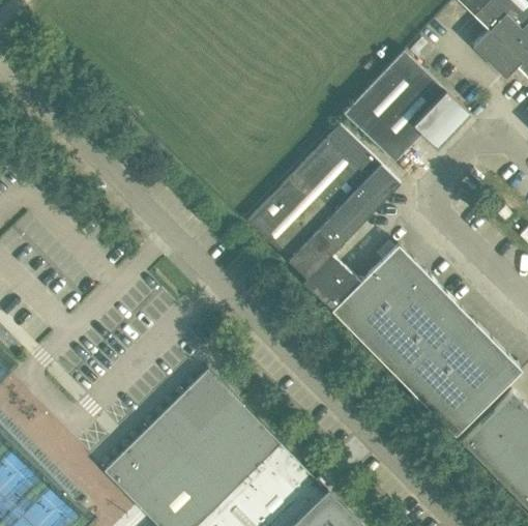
[(527,0),(456,0),(488,31),(471,48),(504,79),(514,68),(527,82),(527,0)]
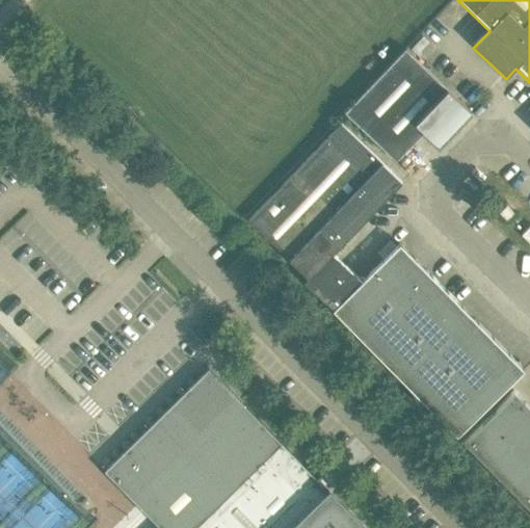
[(407,178),(469,114),(403,52),(343,115),(407,178)]
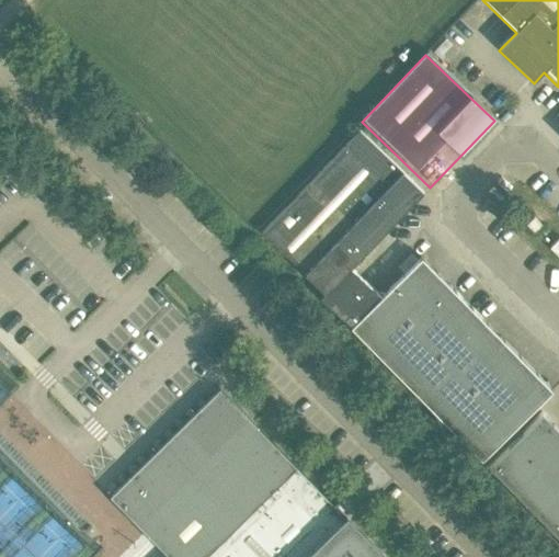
[(379,298),(368,288),(350,270),(422,194),(357,133),(260,235),(323,295),(320,299),(340,318),(350,329),(480,462),(550,393),(420,259),(379,298)]
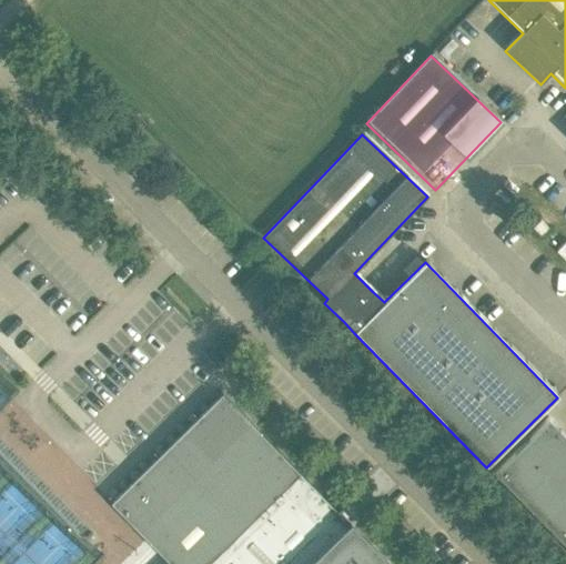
[(539,239),(547,231),(539,223),(532,231),(539,239)]
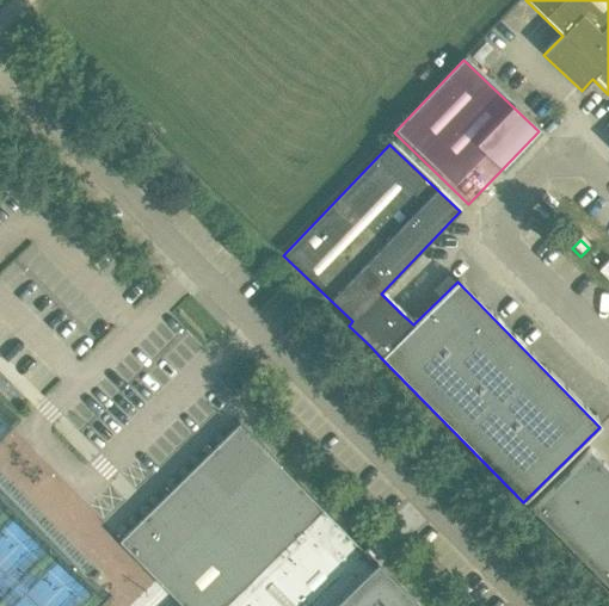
[(608,284),(608,282),(608,261),(597,273),(608,284)]
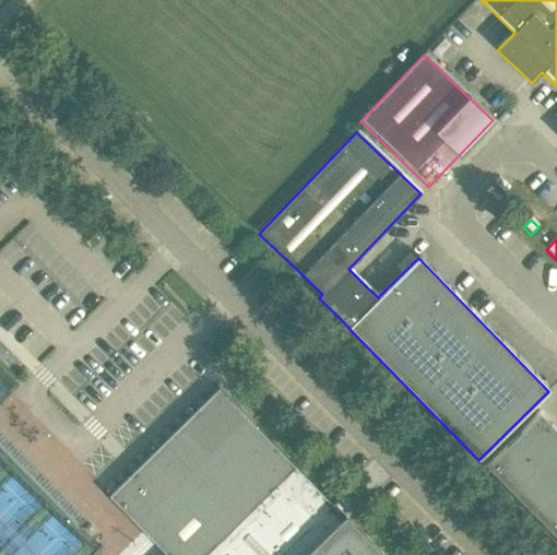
[(330,506),(294,469),(217,390),(108,497),(164,554),(378,554),(344,519),(335,529),(328,521),(322,516),(334,504),(333,503),(330,506)]
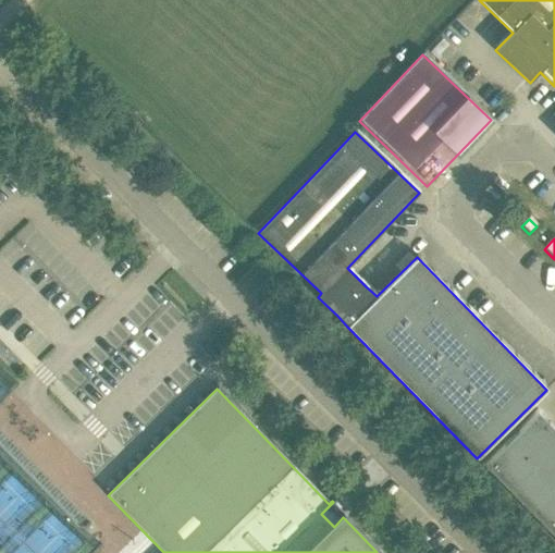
[(554,537),(554,430),(537,412),(483,465),(554,537)]
